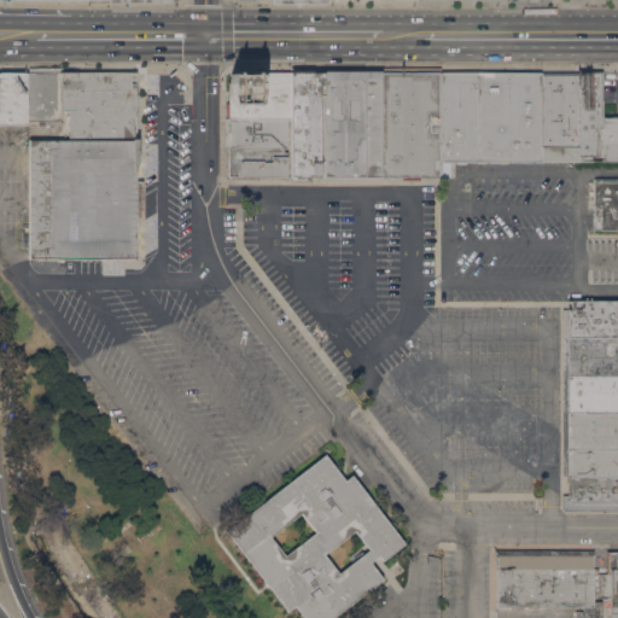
[(28,71),(28,68),(59,68),(59,71),(62,71),(60,110),(60,126),(38,126),(38,121),(27,121),(28,71)]
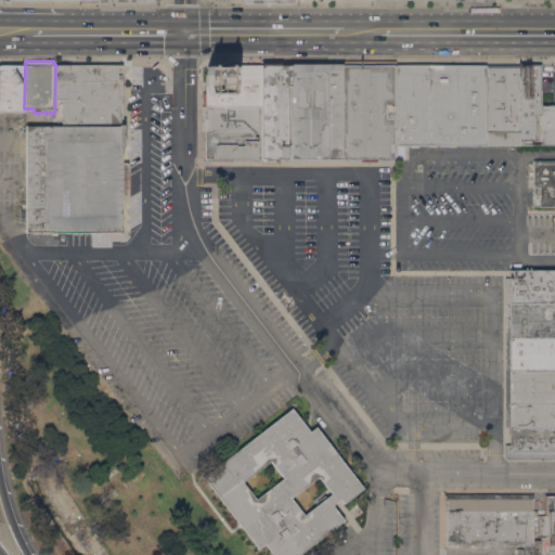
[(341,66),(343,159),(292,158),(292,157),(291,86),(291,65),(292,63),(341,63),(341,66)]
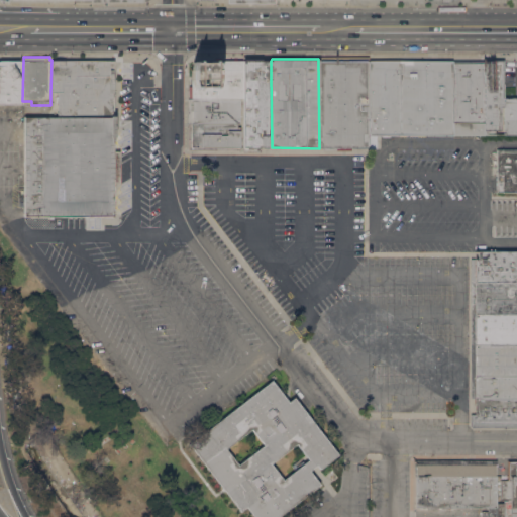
[(22,104),(0,104),(0,60),(23,60),(22,101),(22,104)]
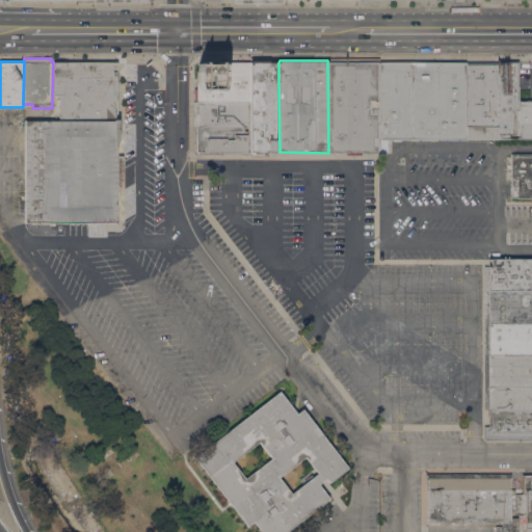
[(59,121),(59,95),(52,95),(53,61),(116,61),(116,62),(117,62),(117,121),(59,121)]
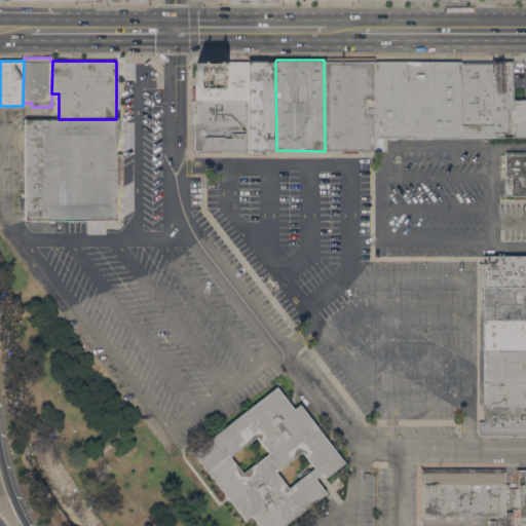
[(247,64),(250,64),(250,62),(275,62),(275,81),(272,81),(272,149),(272,150),(248,151),(248,100),(247,64)]
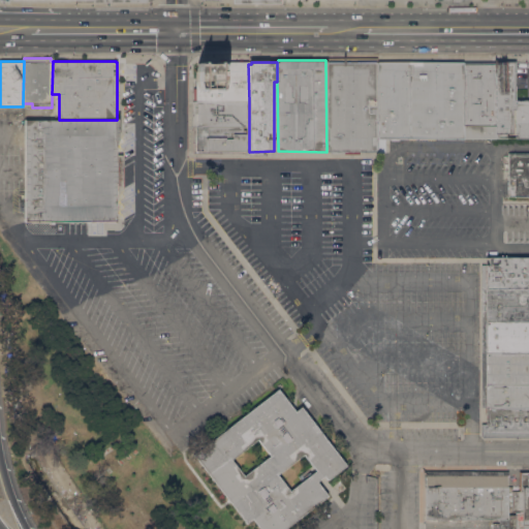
[(376,139),(377,151),(327,152),(325,63),(376,62),(376,139)]
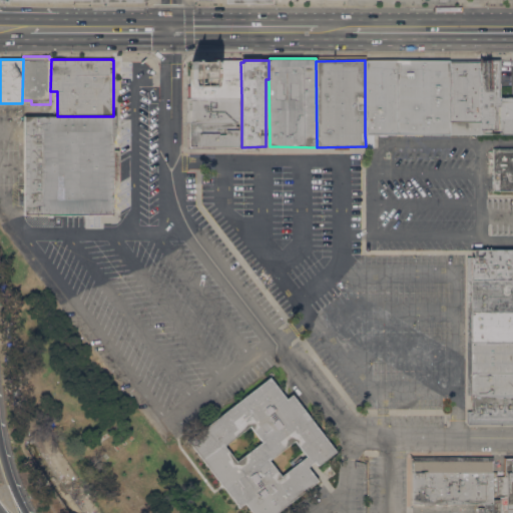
[(448,61),(480,61),(480,134),(449,134),(449,133),(448,133),(448,134),(387,134),(387,136),(379,136),(379,134),(365,135),(365,60),(448,60),(448,61)]
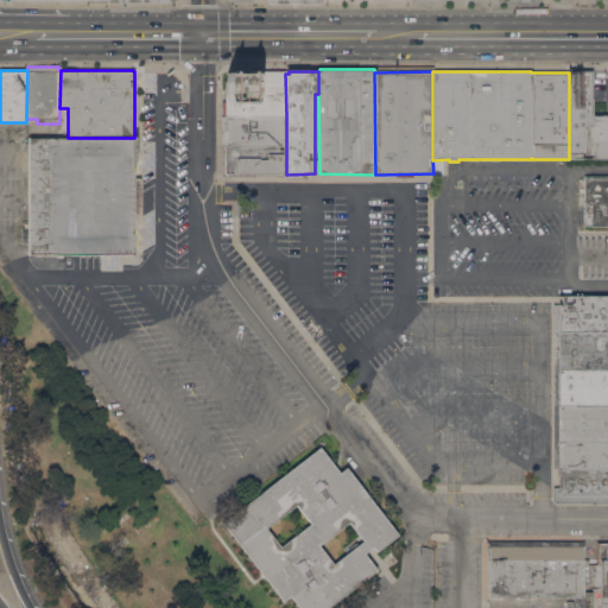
[(221,115),(221,101),(225,101),(225,73),(285,73),(285,74),(286,115),(282,115),(221,115)]
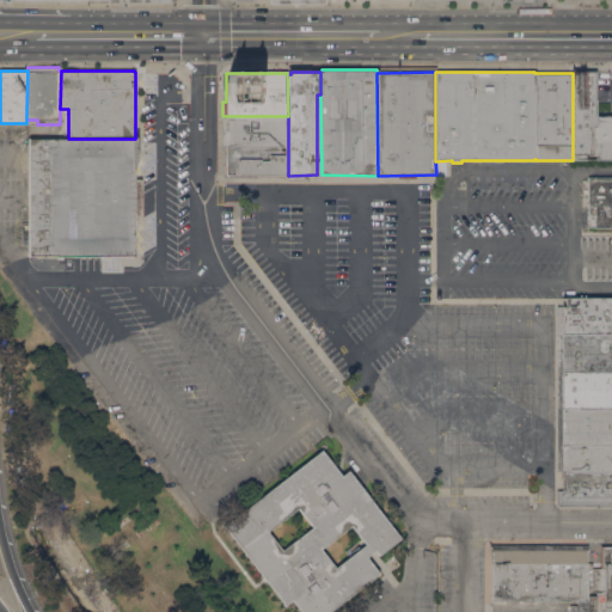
[(611,160),(573,160),(573,73),(595,73),(595,116),(611,116),(611,160)]
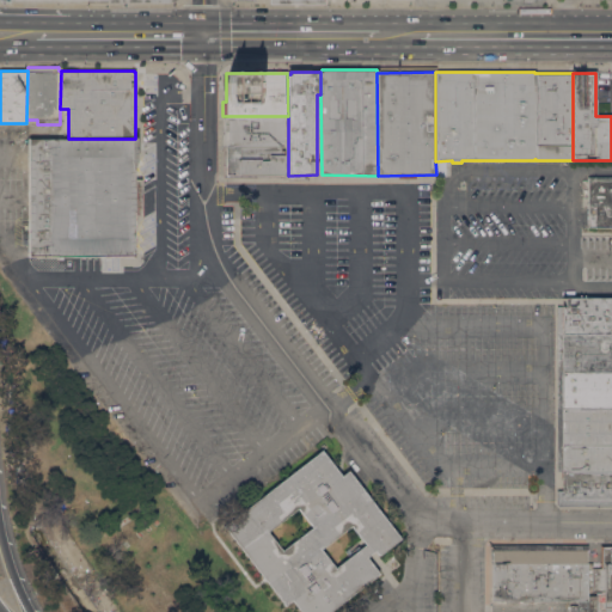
[(283,146),(280,146),(280,151),(283,151),(285,175),(283,175),(283,177),(222,178),(222,165),(226,165),(226,159),(222,159),(222,146),(221,116),(222,116),(283,116),(283,146)]
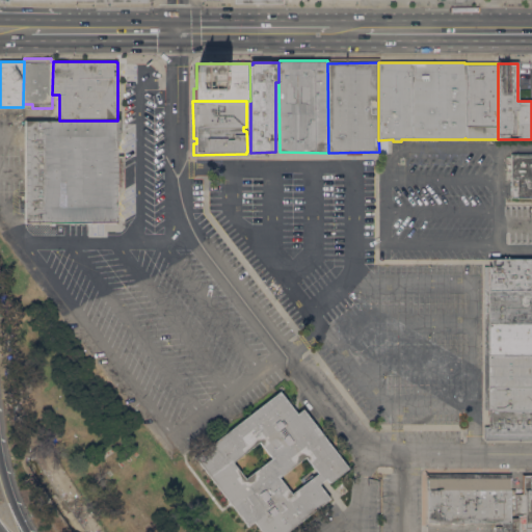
[(116,156),(122,156),(122,188),(116,188),(116,222),(25,222),(25,122),(59,121),(117,121),(116,156)]
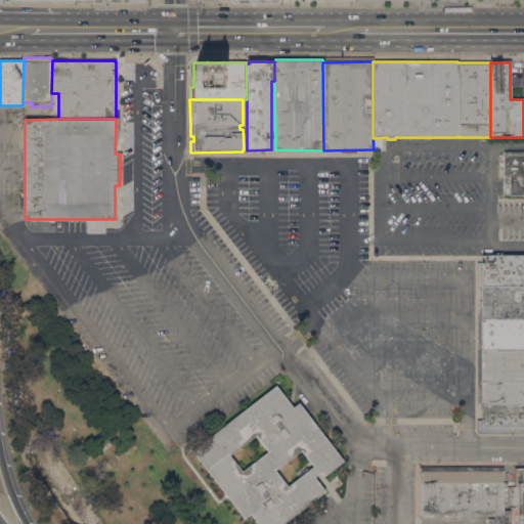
[(523,151),(523,194),(504,194),(503,151),(523,151)]
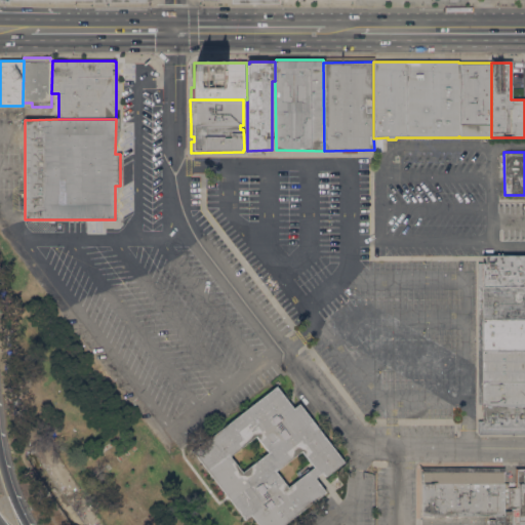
[(478,263),(485,263),(484,256),(524,256),(524,287),(478,287),(478,263)]
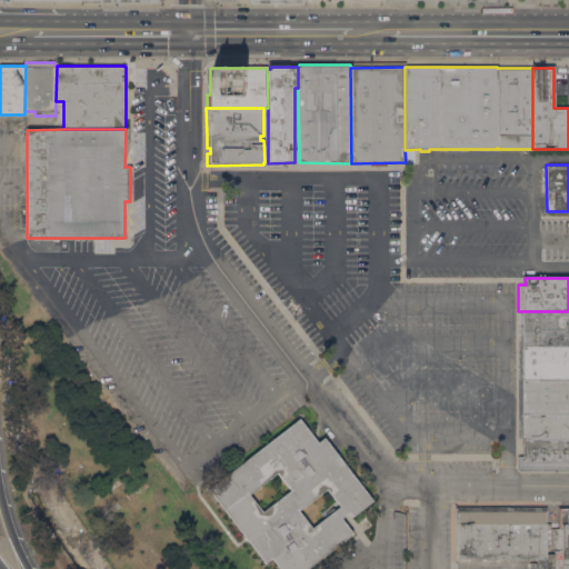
[(568,380),(517,380),(518,311),(568,311),(568,380)]
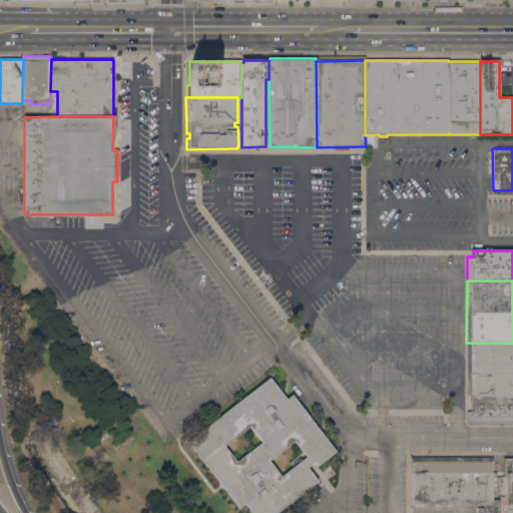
[(512,424),(468,424),(466,423),(466,411),(471,411),(471,395),(466,395),(466,343),(512,343),(512,424)]
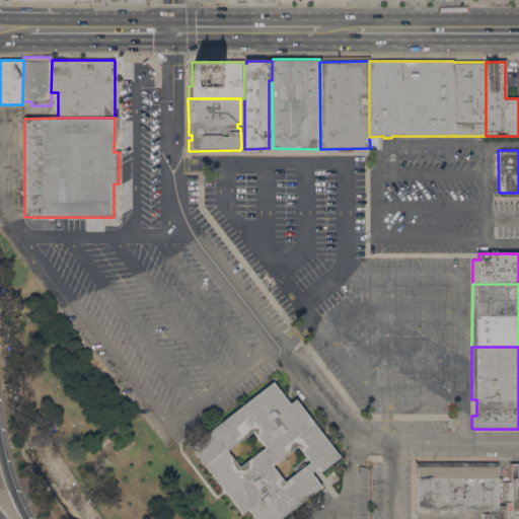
[(253,518),(246,509),(240,514),(189,446),(272,381),(289,403),(294,399),(339,457),(320,471),(317,466),(310,472),(321,487),(279,518),(253,518)]
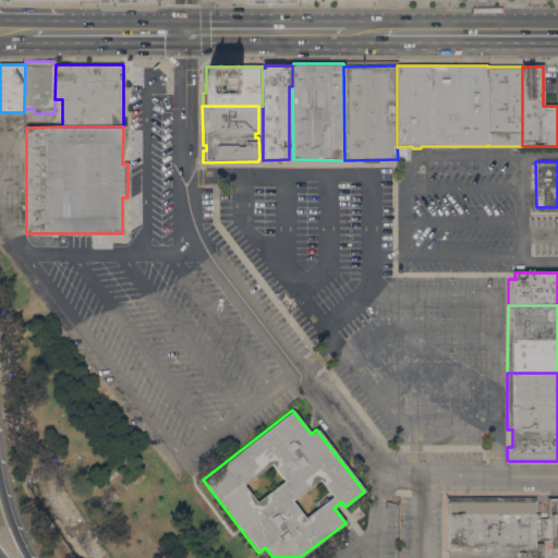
[(519,557),(519,552),(526,553),(526,548),(448,548),(448,513),(447,513),(447,497),(536,497),(535,543),(535,557),(519,557)]
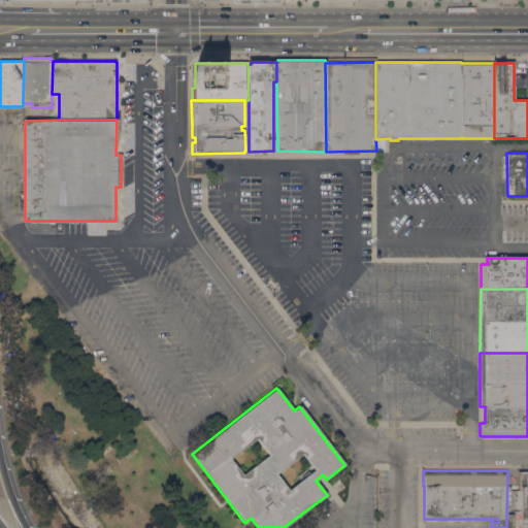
[(527,527),(506,527),(506,514),(514,514),(514,509),(510,509),(510,490),(518,490),(519,471),(527,471),(527,527)]
